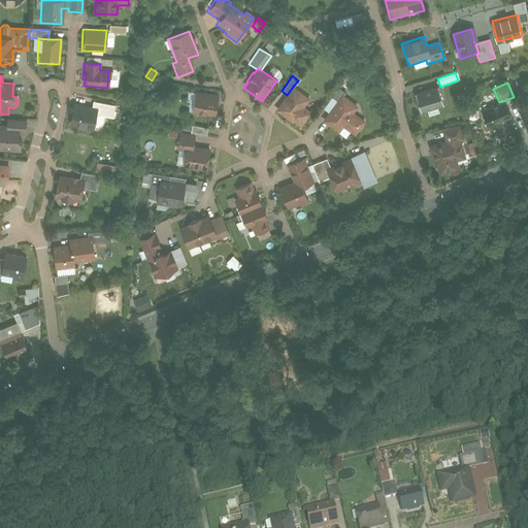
[(414,94),(420,113),(443,106),(437,87),(414,94)]
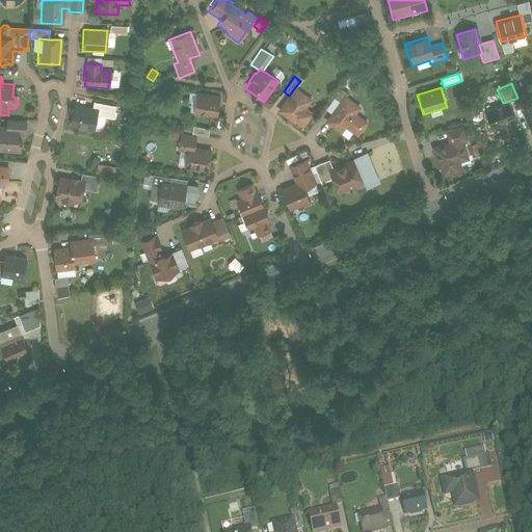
[(289,96),(276,112),(293,125),(294,124),(301,129),(313,114),(306,109),(311,101),(294,88),(289,96)]
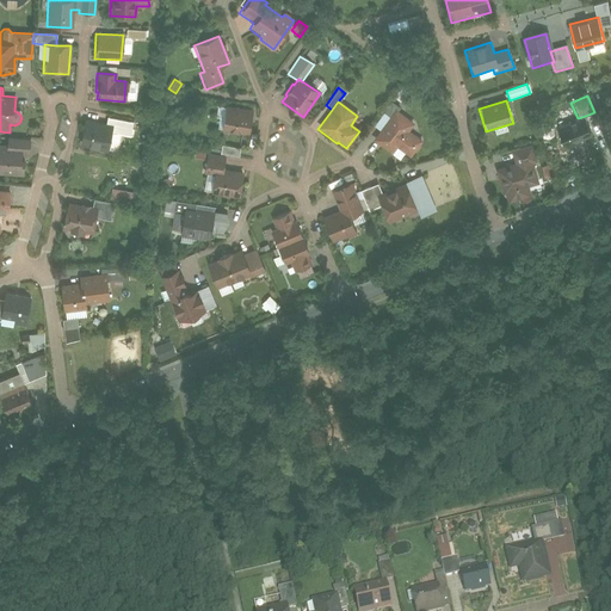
[(248,136),(252,110),(226,106),(222,133),(248,136)]
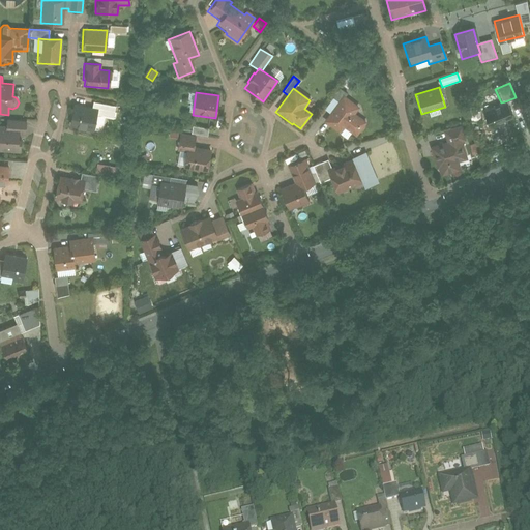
[(342,95),(322,122),(340,135),(344,129),(355,138),(365,122),(354,114),(359,108),(342,95)]
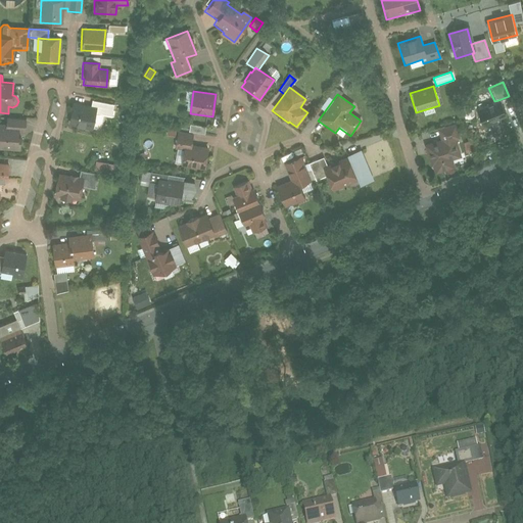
[(482,128),(506,117),(498,100),(494,101),(491,103),(491,104),(488,106),(487,104),(475,109),(482,128)]
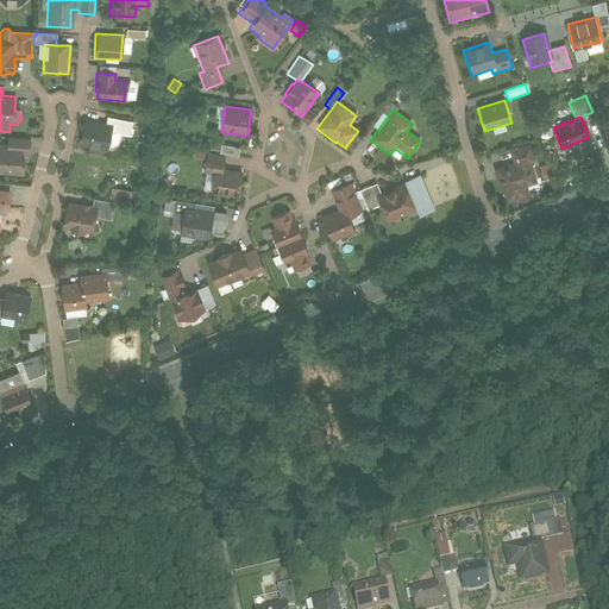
[(105,118),(104,125),(110,126),(108,133),(129,137),(131,123),(105,118)]
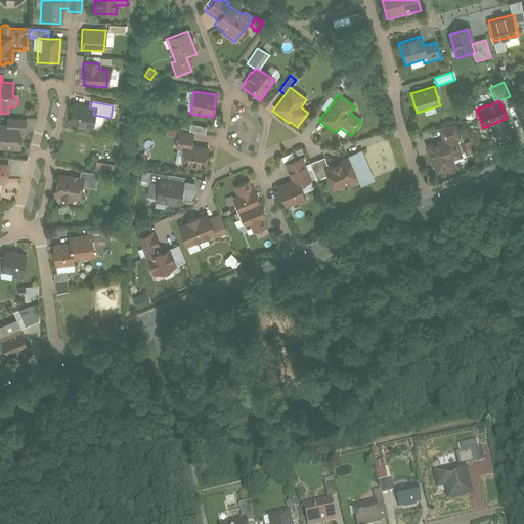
[(69,127),(90,131),(93,115),(94,108),(89,107),(74,104),(69,127)]
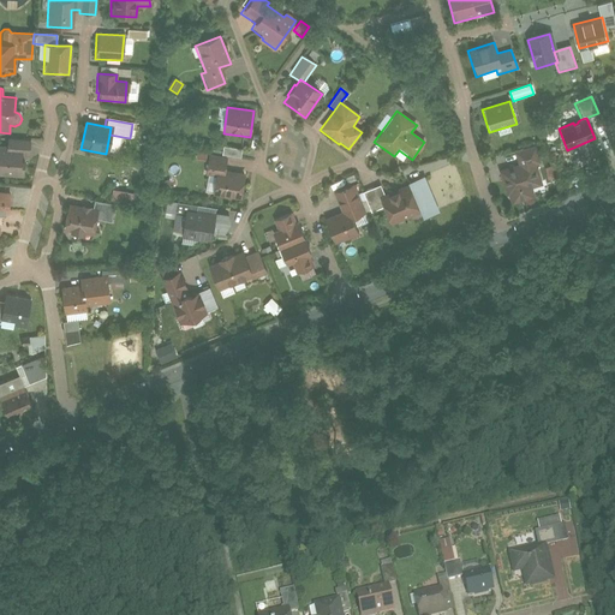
[(30,142),(7,139),(6,148),(0,147),(0,177),(22,179),(24,157),(29,157),(30,142)]
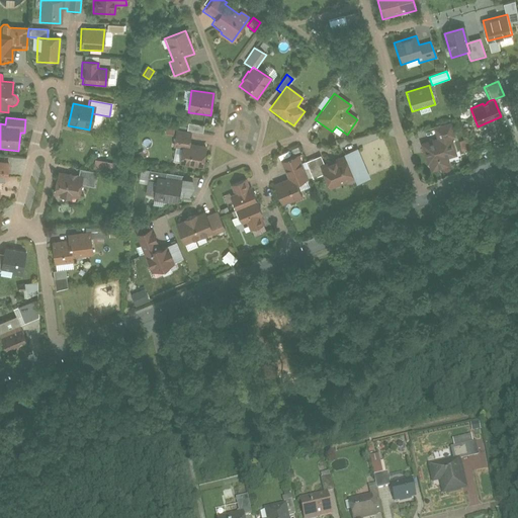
[(187,123),(185,132),(190,133),(201,135),(202,126),(187,123)]
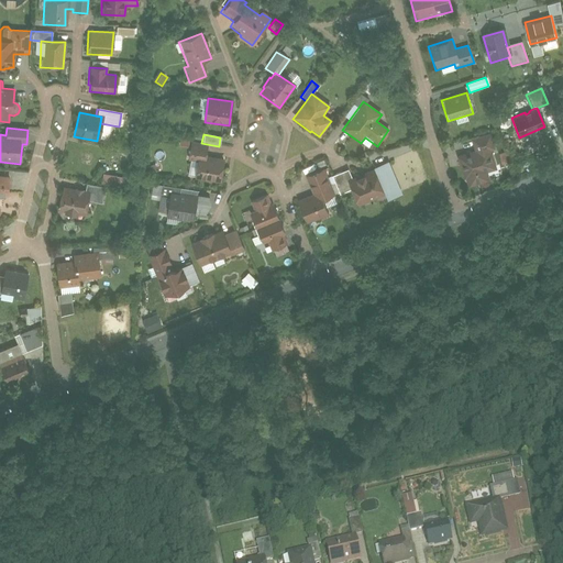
[(474,151),(455,157),(463,181),(464,180),(467,188),(488,181),(486,174),(496,170),(489,148),(493,147),(488,134),(470,140),(474,151)]
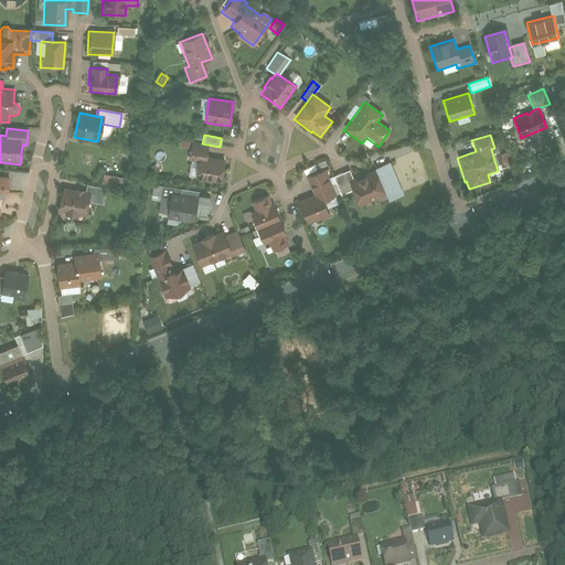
[(194,179),(220,183),(224,160),(205,157),(208,145),(202,144),(190,141),(188,149),(187,159),(198,161),(194,179)]
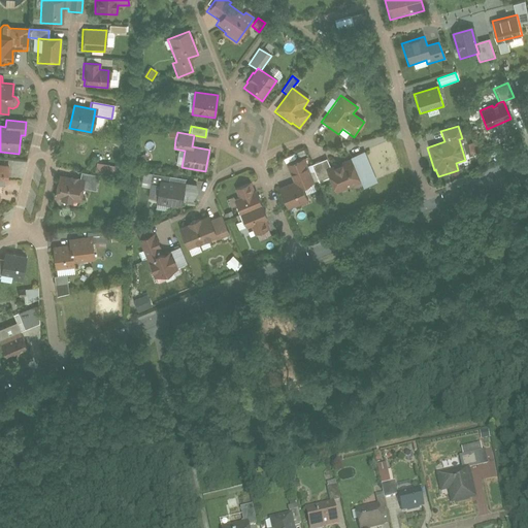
[(365,155),(350,161),(360,184),(363,190),(377,184),(365,155)]
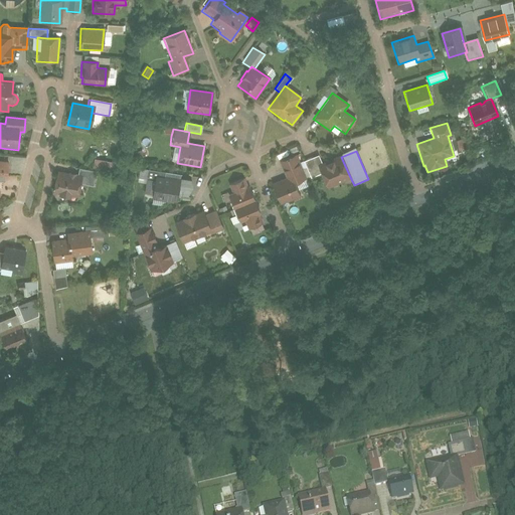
[(285,178),(271,184),(280,205),(301,197),(295,183),(307,179),(297,154),(278,161),(285,178)]
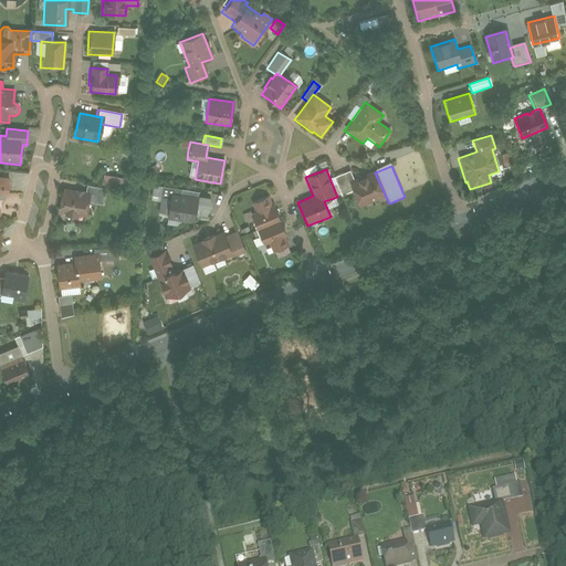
[(341,197),(353,191),(348,181),(353,179),(349,170),(333,178),(341,197)]
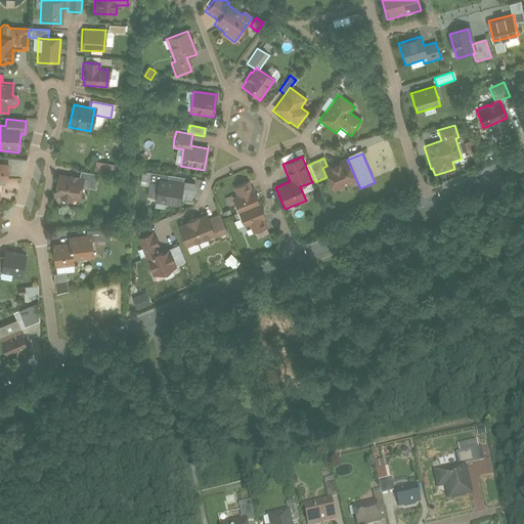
[(326,166),(322,168),(326,177),(334,192),(357,182),(347,160),(346,158),(326,166)]
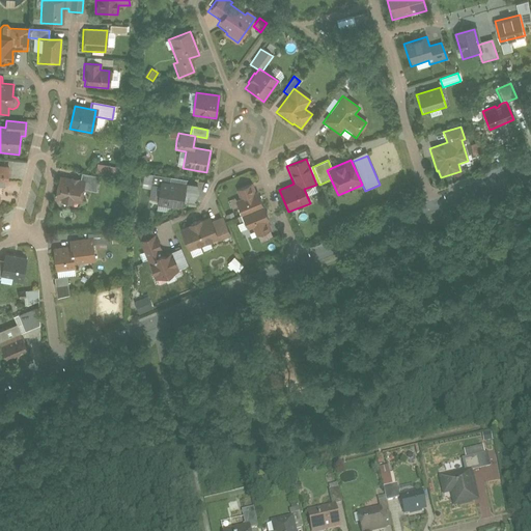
[(116,175),(117,165),(95,163),(94,172),(116,175)]
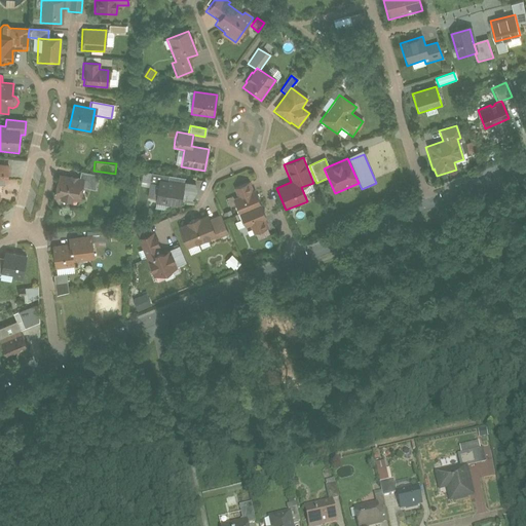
[(0,165),(0,187),(4,188),(5,184),(8,184),(9,166),(0,165)]
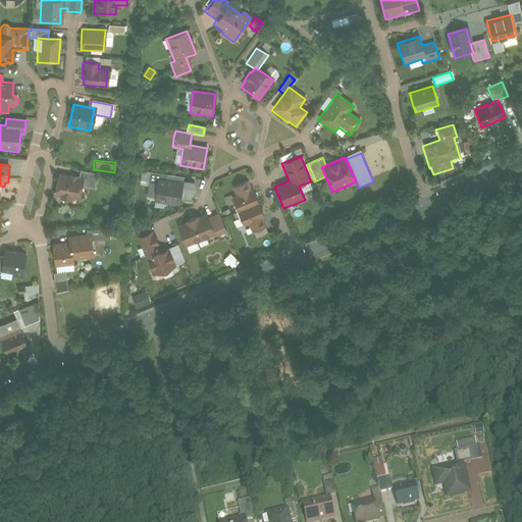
[(80,171),(79,177),(83,178),(82,187),(96,190),(98,174),(80,171)]
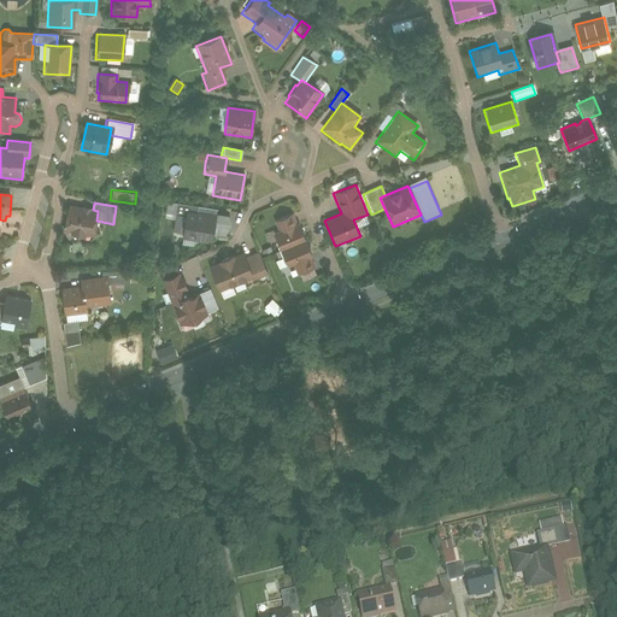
[(81,209),(69,206),(64,233),(69,233),(68,235),(84,239),(86,236),(93,238),(97,221),(98,211),(93,210),(90,210),(92,209),(82,206),(81,209)]
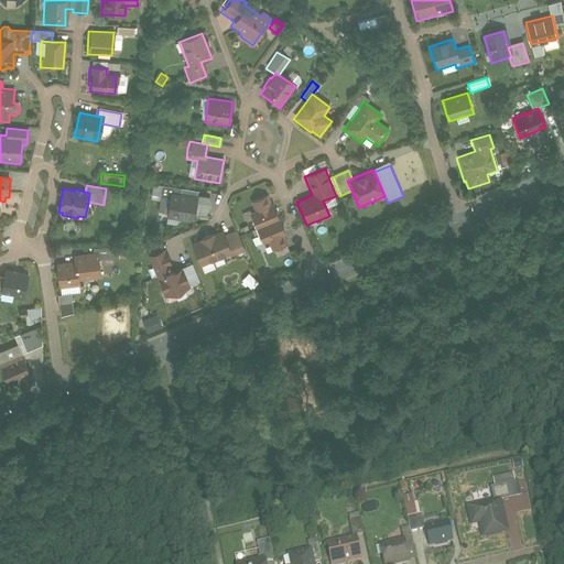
[(166,218),(192,221),(193,214),(206,216),(208,196),(196,194),(196,196),(170,192),(170,197),(160,196),(158,212),(166,214),(166,218)]
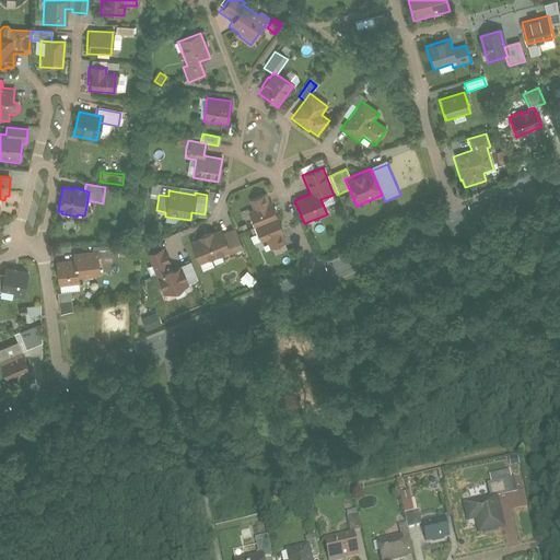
[(283,233),(271,202),(269,203),(265,194),(248,201),(252,210),(247,212),(260,243),(265,241),(269,251),(283,245),(280,234),(283,233)]
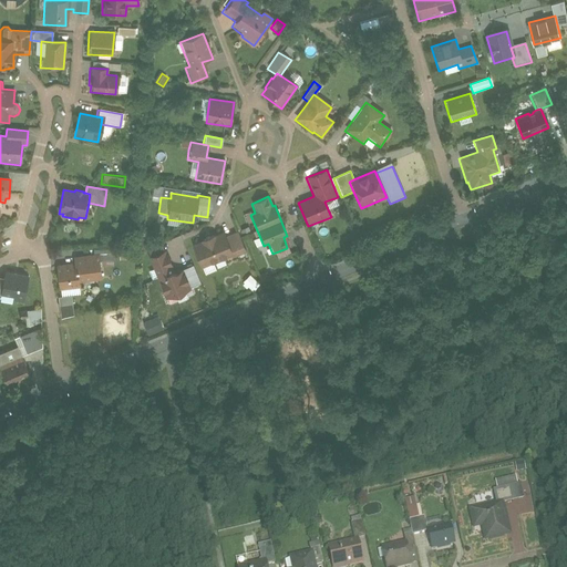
[(123,230),(113,226),(109,235),(119,239),(123,230)]
